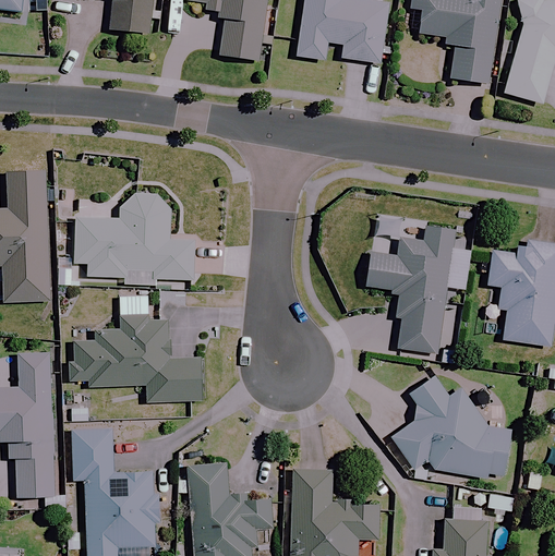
[(0,0),(0,10),(23,12),(23,0),(0,0)]
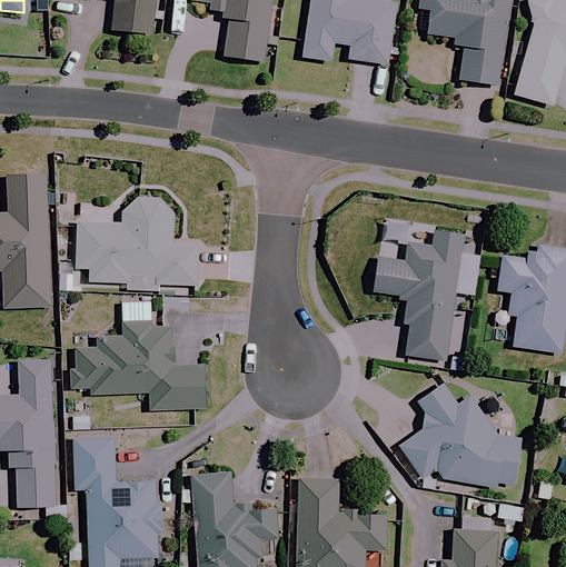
[(112,0),(110,29),(152,33),(155,0),(112,0)]
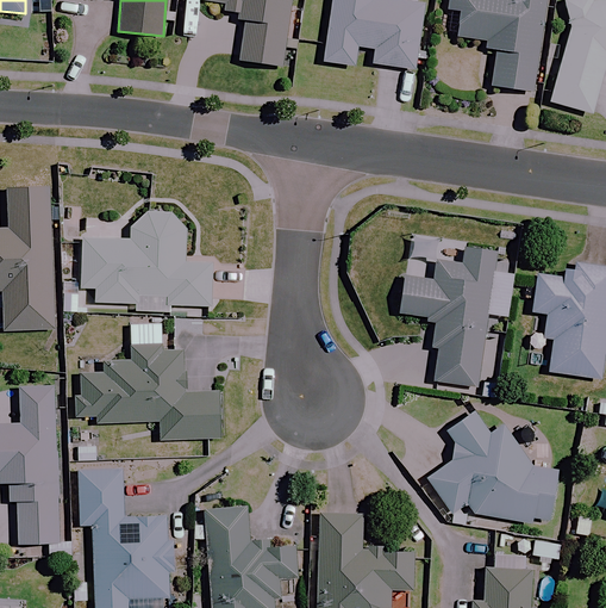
[(205,0),(204,7),(202,16),(222,18),(223,10),(238,12),(237,20),(244,22),(238,59),(282,66),(291,0),(205,0)]
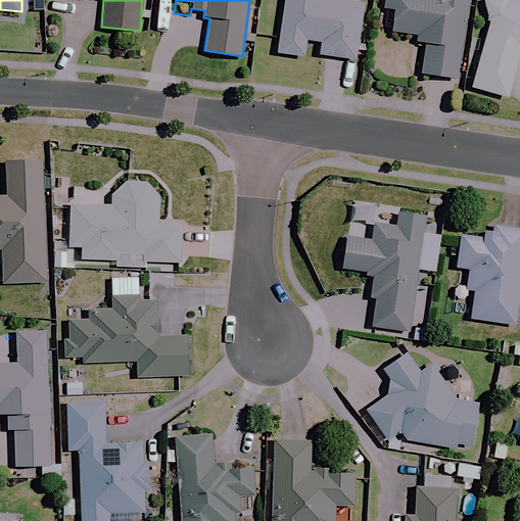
[(287,0),(280,52),(308,56),(311,39),(324,41),(322,54),(360,59),(368,2),(352,0),(287,0)]
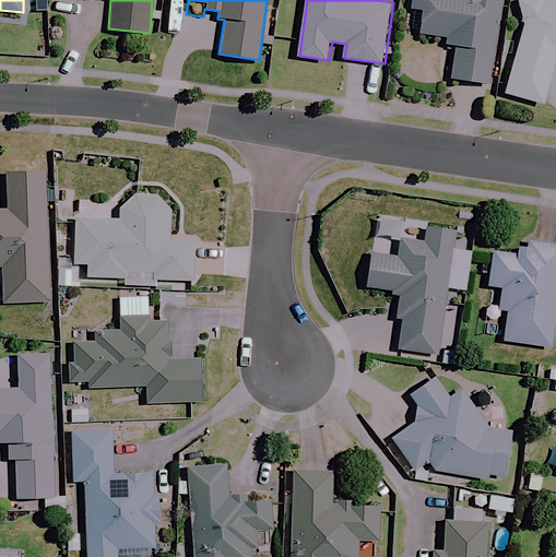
[(416,0),(412,31),(447,36),(446,46),(453,47),(449,78),(488,83),(499,0),(416,0)]
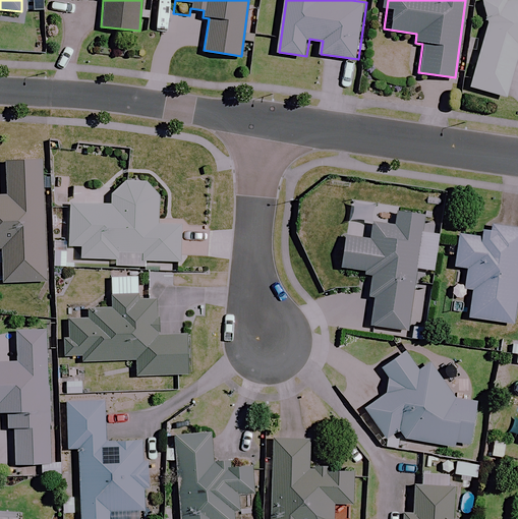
[(513,0),(506,2),(505,0),(494,0),(482,3),(487,24),(469,85),(503,96),(517,53),(517,0),(513,0)]
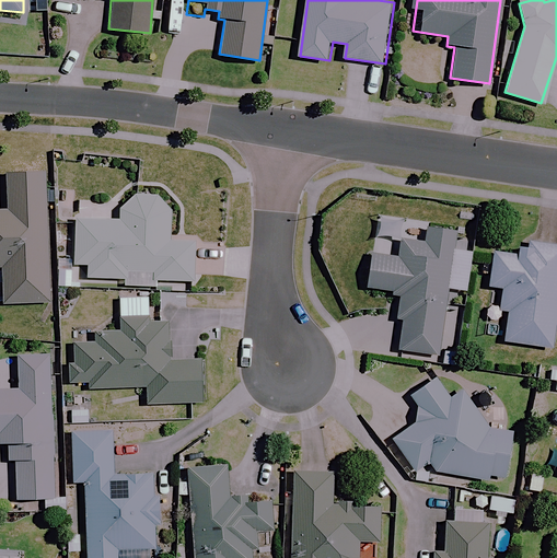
[(47,177),(6,177),(6,207),(0,207),(0,267),(2,267),(2,302),(48,302),(47,177)]
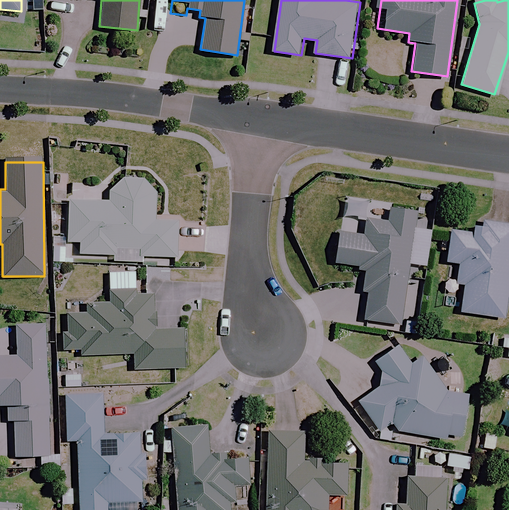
[(144,254),(176,255),(177,220),(158,219),(158,192),(145,177),(125,176),(111,190),(111,199),(72,198),(71,240),(81,240),(80,251),(121,252),(121,247),(144,248),(144,254)]
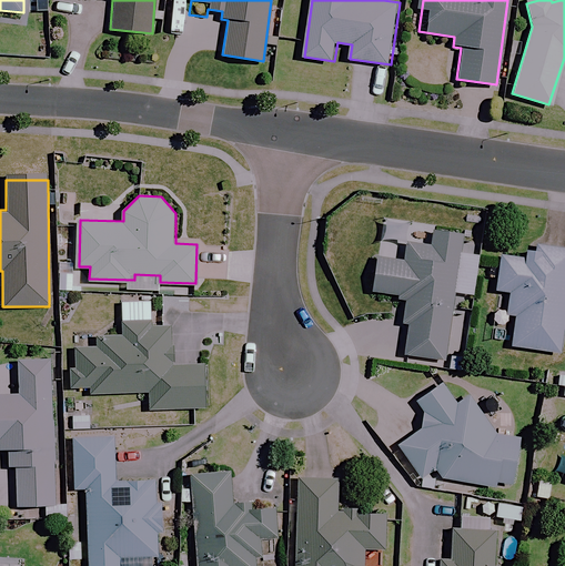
[(458,233),(433,230),(432,244),(405,241),(403,261),(385,259),(381,294),(410,299),(402,356),(442,362),(458,233)]
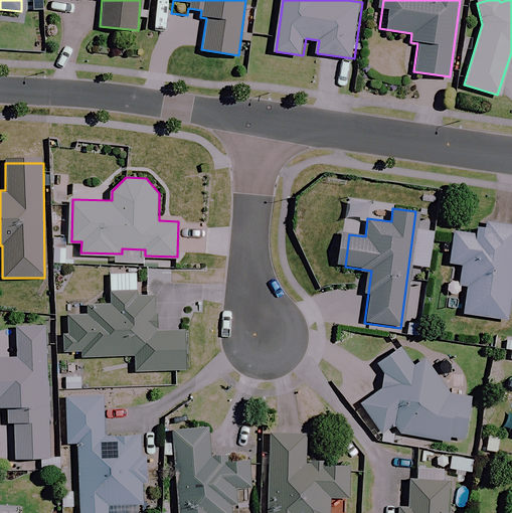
[(511,225),(485,222),(484,234),(454,230),(450,263),(463,265),(460,284),(467,285),(463,314),(507,320),(511,289),(511,225)]
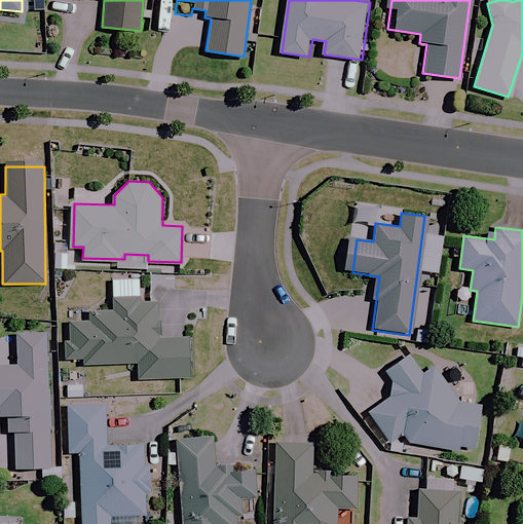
[(187,379),(186,339),(157,340),(157,298),(111,299),(111,309),(88,309),(88,321),(64,321),(64,360),(82,360),(82,365),(135,364),(135,379),(187,379)]
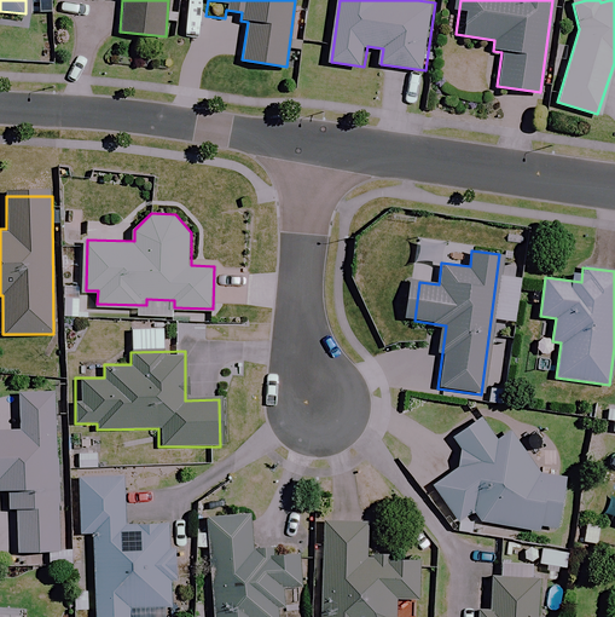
[(58,549),(53,392),(15,393),(16,431),(0,431),(0,494),(1,494),(3,514),(16,514),(18,551),(58,549)]
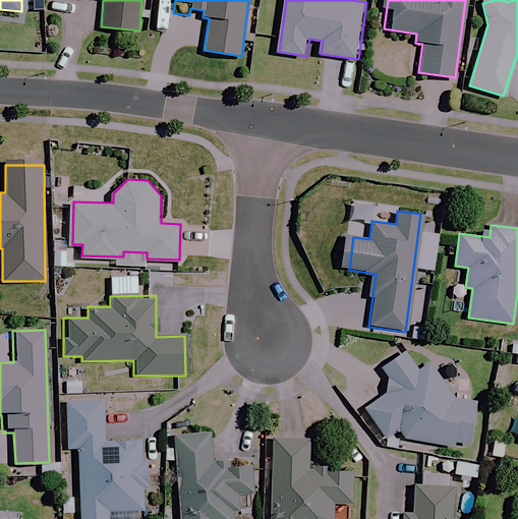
[(403,426),(401,436),(471,448),(479,401),(455,397),(435,365),(430,359),(415,369),(404,352),(383,366),(390,378),(384,382),(391,393),(367,408),(385,438),(403,426)]
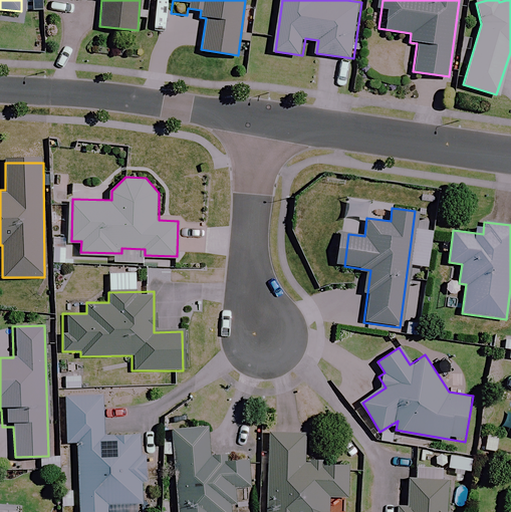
[(107,394),(63,394),(63,442),(76,442),(76,511),(109,511),(109,506),(144,506),(144,480),(150,480),(150,451),(144,451),(144,433),(107,433),(107,394)]
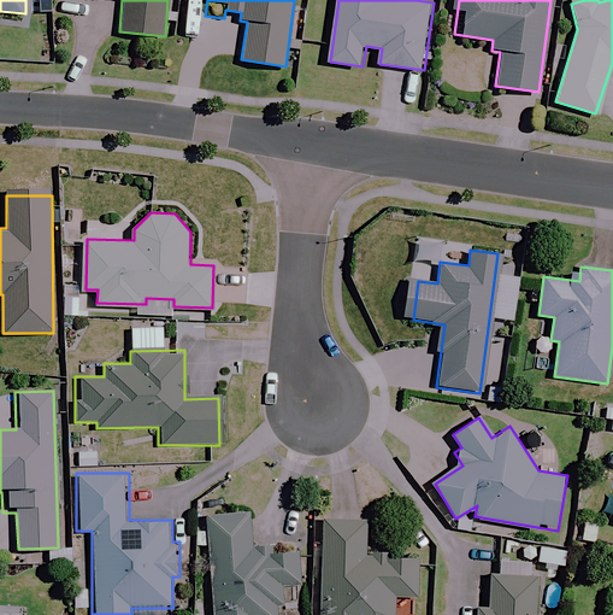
[(277,614),(278,604),(286,604),(286,584),(298,584),(298,549),(249,549),(249,515),(211,515),(211,614),(277,614)]
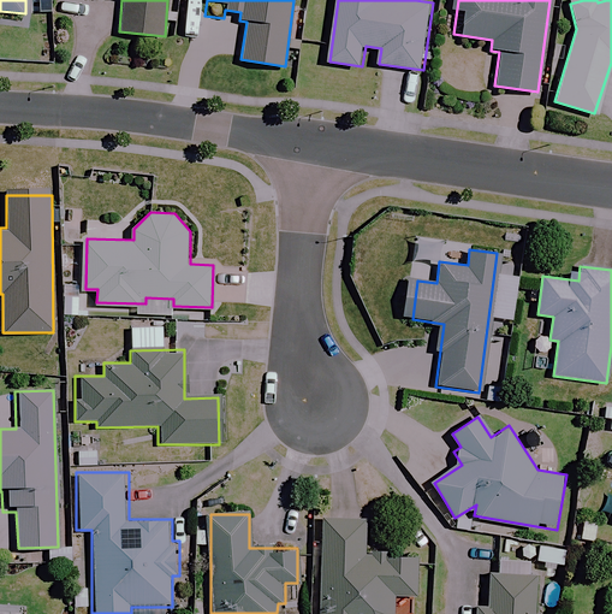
[(366,550),(366,519),(322,518),(319,613),(378,613),(394,613),(396,595),(416,596),(416,551),(366,550)]
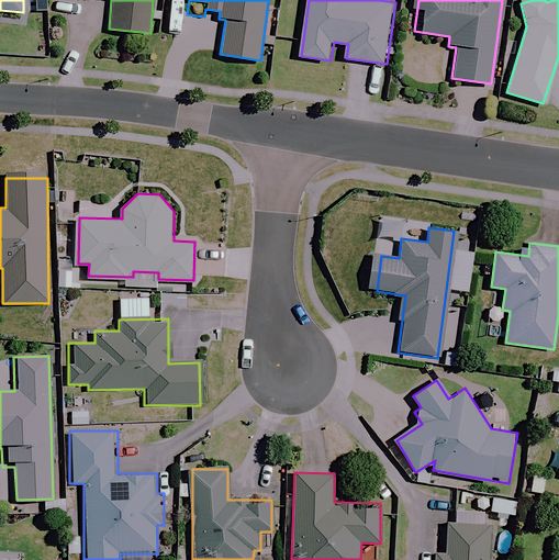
[(490,559),(491,529),(445,529),(445,553),(418,553),(417,559),(490,559)]
